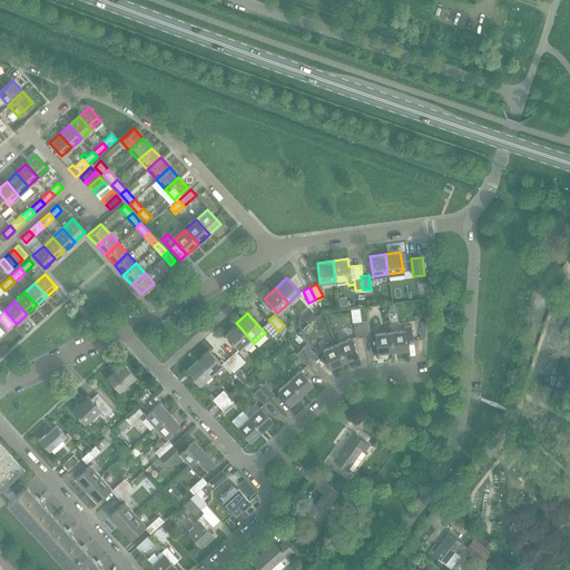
[(273,335),(278,331),(268,320),(263,325),(273,335)]
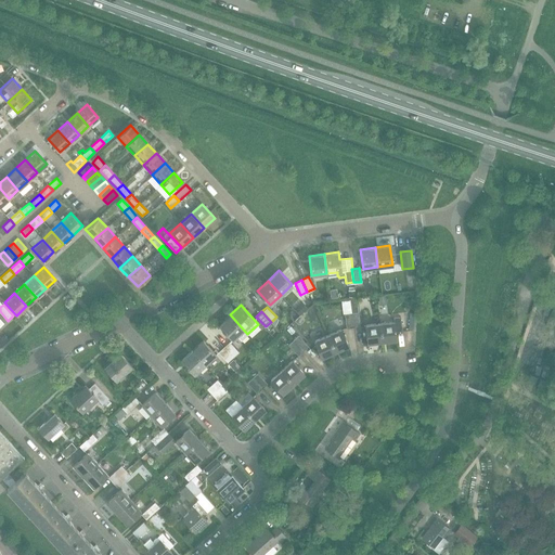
[(241,339),(247,334),(230,314),(219,325),(232,339),(236,335),(241,339)]
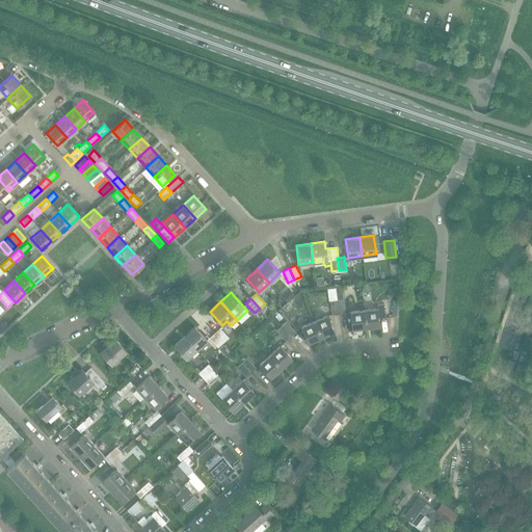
[(364,310),(366,326),(379,325),(378,317),(384,316),(383,302),(376,303),(377,308),(364,310)]
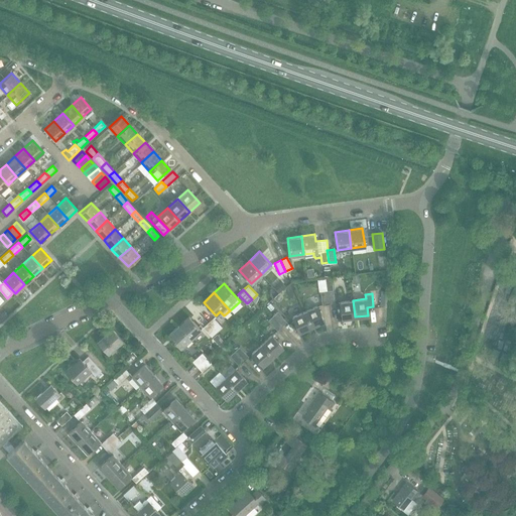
[(341,318),(355,316),(353,300),(339,302),(341,318)]
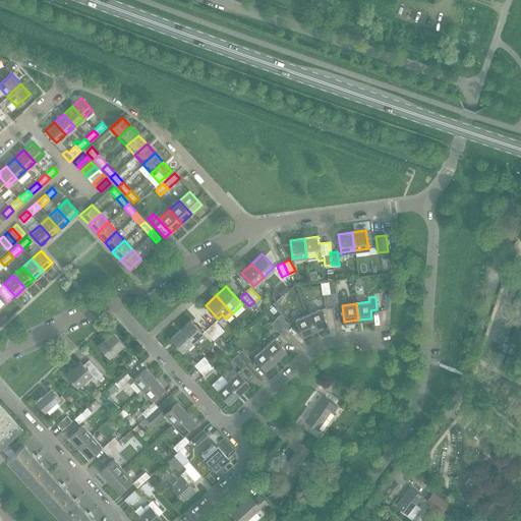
[(306,313),(313,330),(327,324),(319,308),(306,313)]
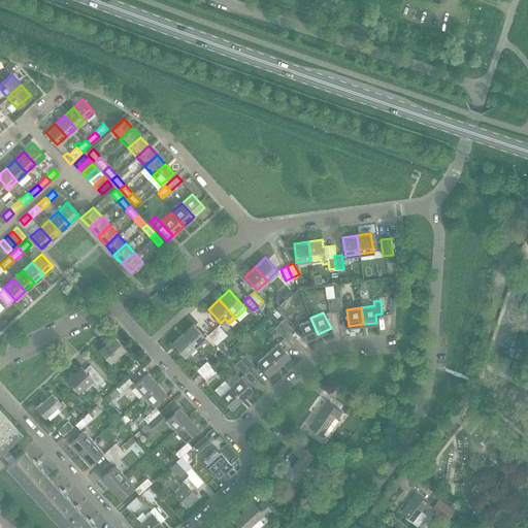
[(305,340),(318,334),(310,318),(298,324),(305,340)]
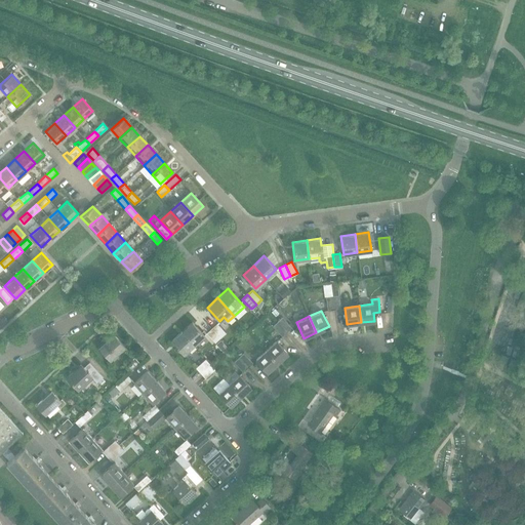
[(4,317),(0,319),(0,327),(1,328),(8,321),(4,317)]
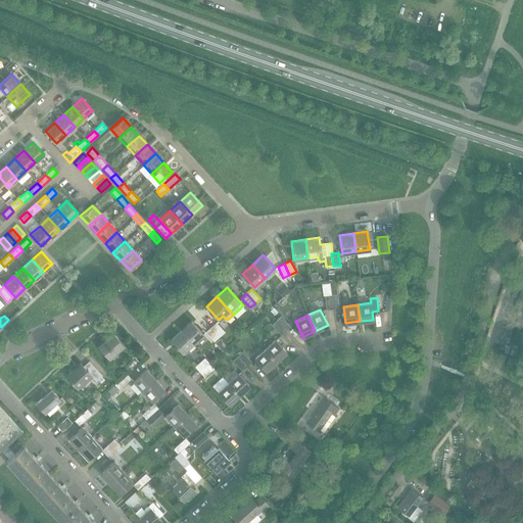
[(276,320),(285,330),(290,326),(281,316),(276,320)]
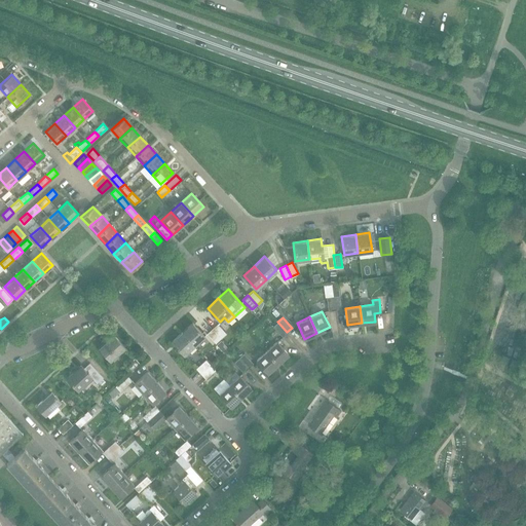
[(282,336),(287,332),(277,322),(272,326),(282,336)]
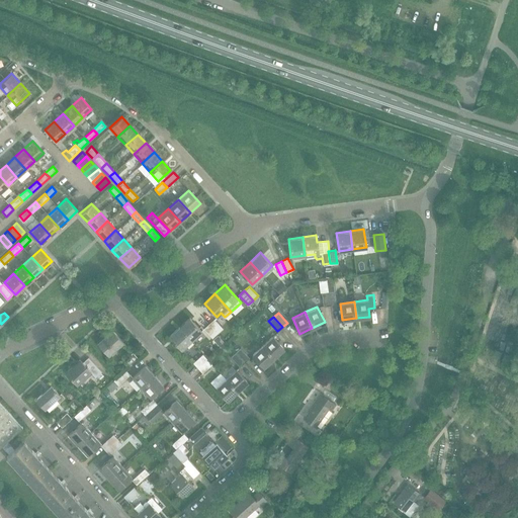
[(178,327),(190,340),(200,331),(188,318),(178,327)]
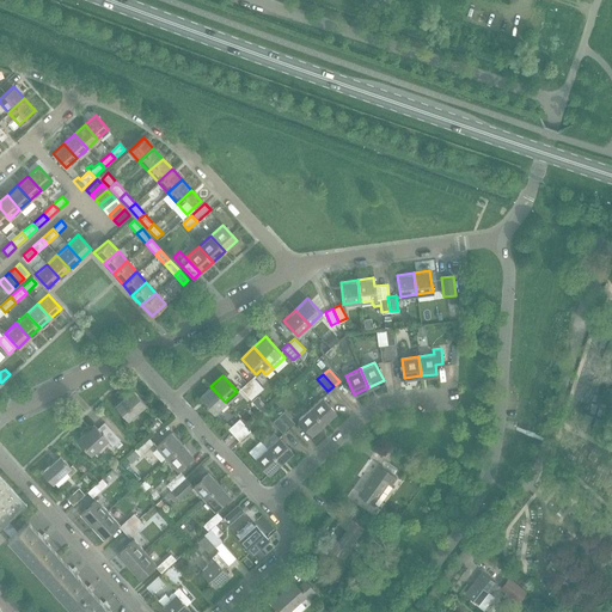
[(246,381),(256,393),(263,387),(252,375),(246,381)]
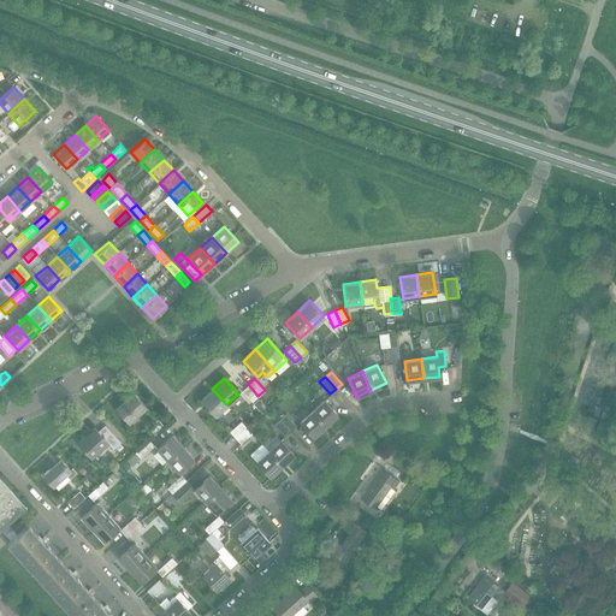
[(252,401),(258,396),(248,384),(242,390),(252,401)]
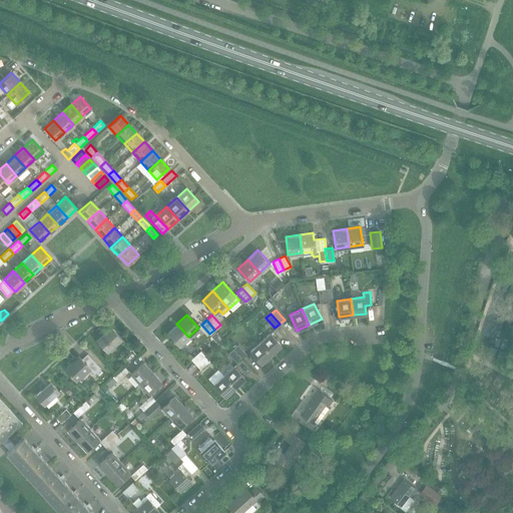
[(178,346),(188,337),(176,324),(166,333),(178,346)]
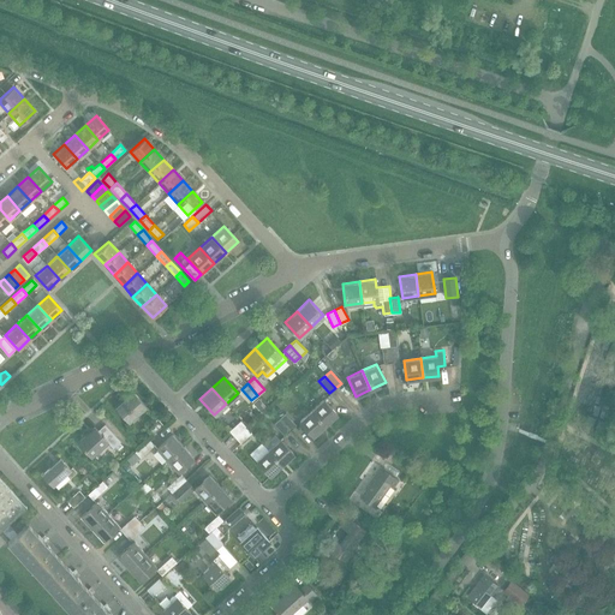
[(114,407),(127,422),(145,405),(132,392),(114,407)]
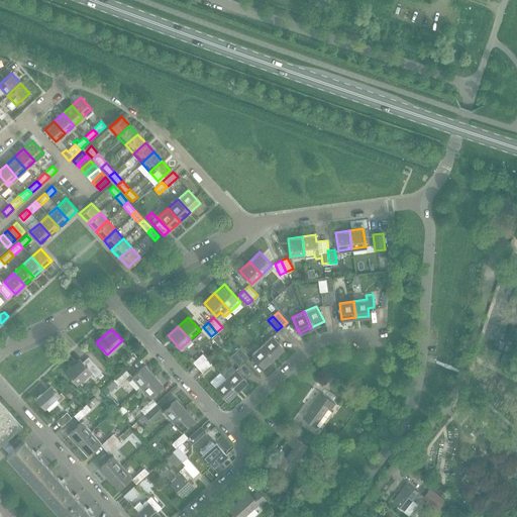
[(262,344),(273,356),(283,347),(272,335),(262,344)]
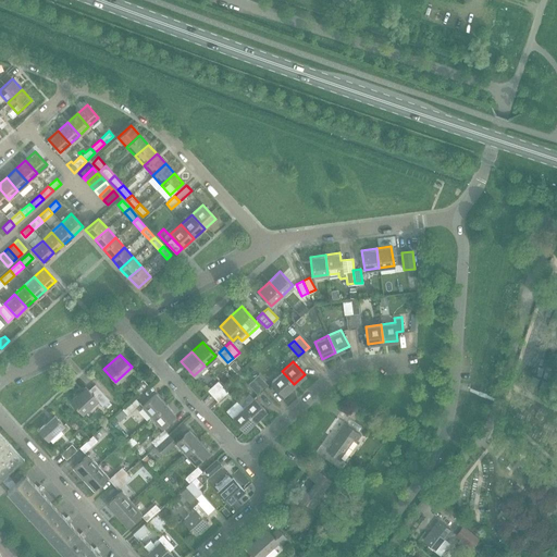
[(283,394),(294,384),(282,371),(271,381),(283,394)]
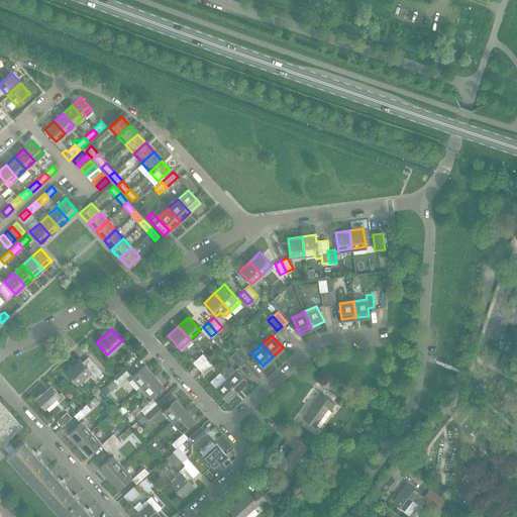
[(235,351),(244,362),(248,357),(239,347),(235,351)]
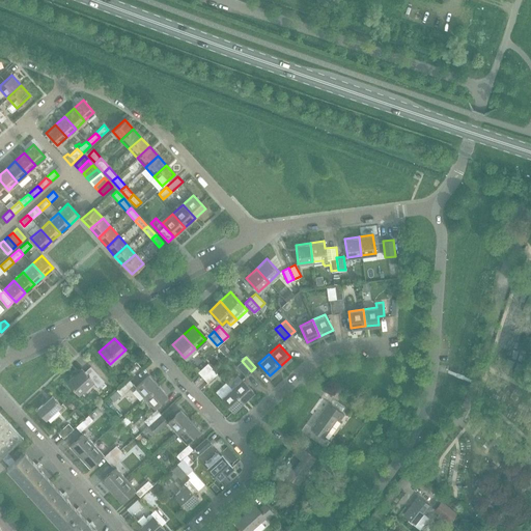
[(127,369),(133,375),(142,367),(136,361),(127,369)]
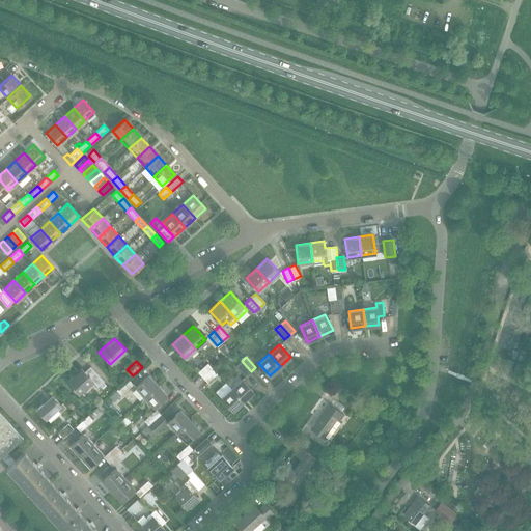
[(246,375),(251,371),(242,361),(236,365),(246,375)]
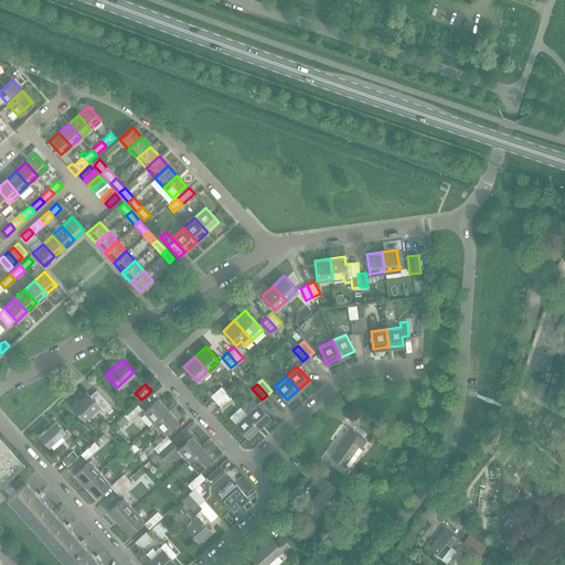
[(215,402),(226,392),(221,386),(210,395),(215,402)]
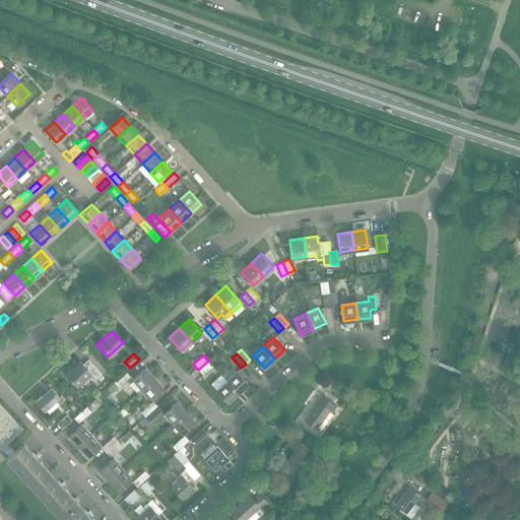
[(94,379),(101,374),(87,359),(81,364),(79,361),(65,373),(76,386),(89,374),(94,379)]
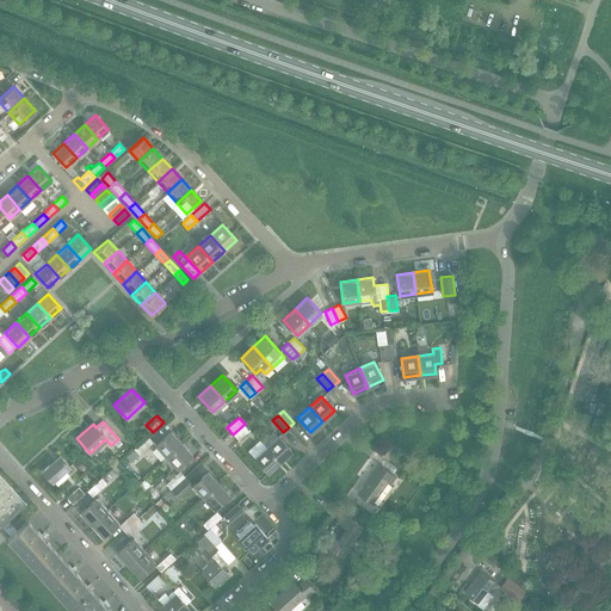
[(245,424),(233,434),(238,439),(250,430),(245,424)]
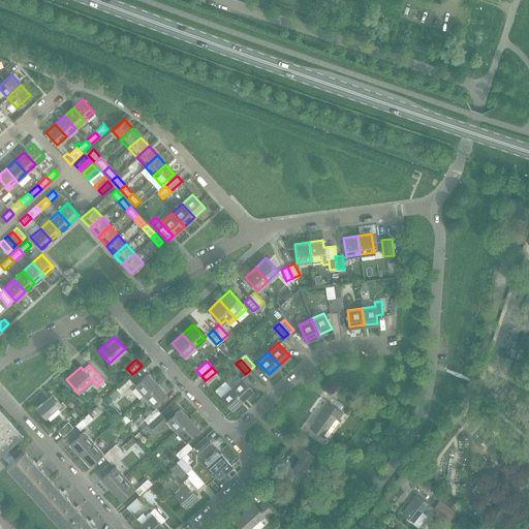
[(144,395),(156,383),(148,373),(134,385),(144,395)]
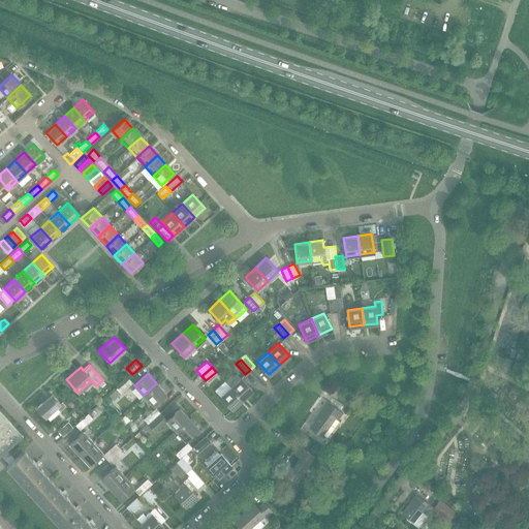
[(116,387),(120,393),(132,382),(127,377),(116,387)]
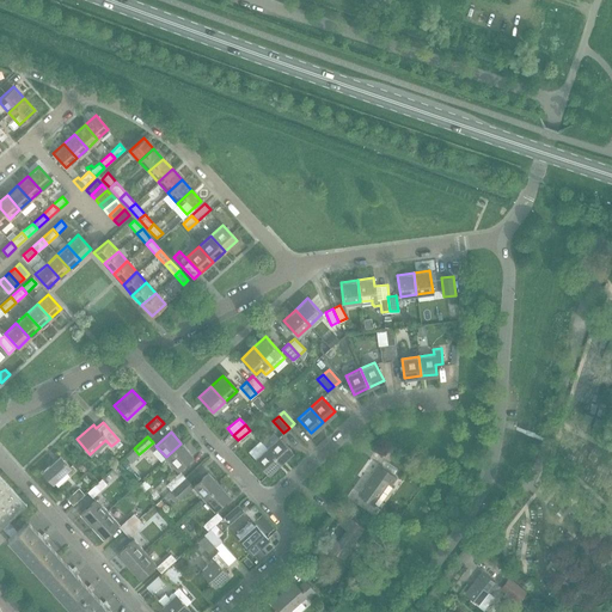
[(267,447),(280,463),(292,452),(279,436),(267,447)]
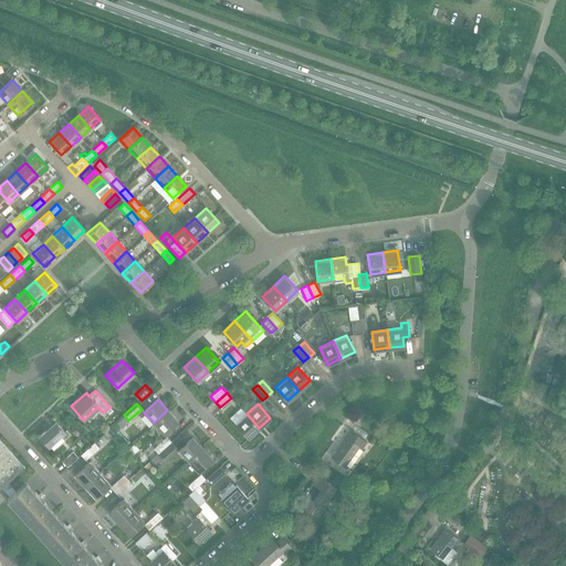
[(167,410),(154,422),(164,433),(177,420),(167,410)]
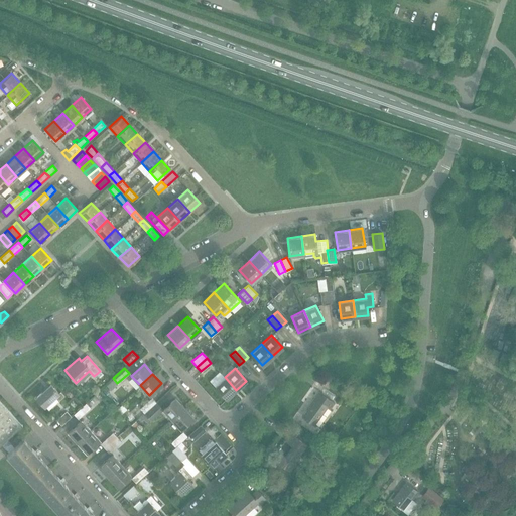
[(226,399),(236,390),(225,377),(215,386),(226,399)]
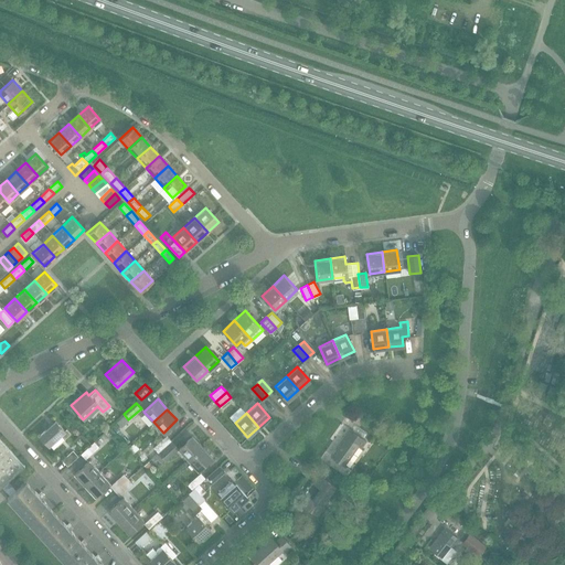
[(66,429),(64,430),(55,420),(39,435),(49,446),(60,435),(63,439),(70,434),(66,429)]
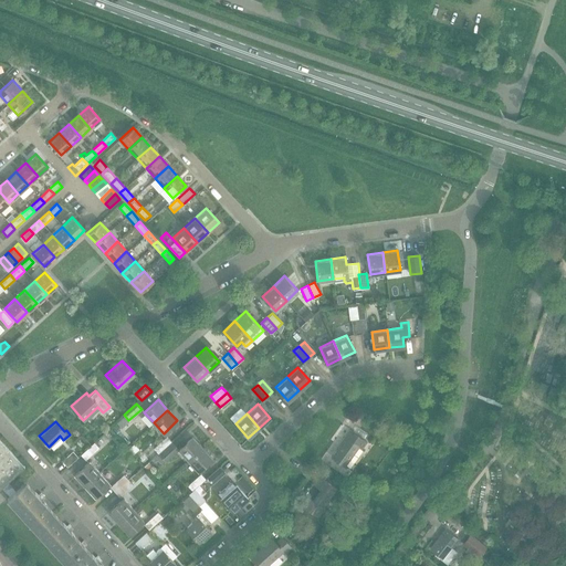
[(357,447),(362,449),(366,441),(349,430),(331,457),(344,465),(357,447)]
